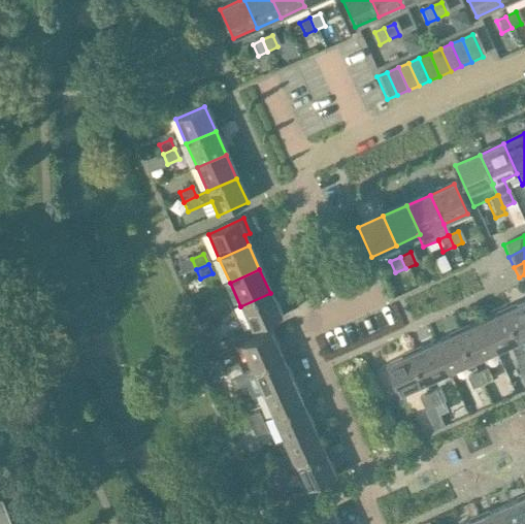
[(270,293),(240,306),(252,330),(281,317),(270,293)]
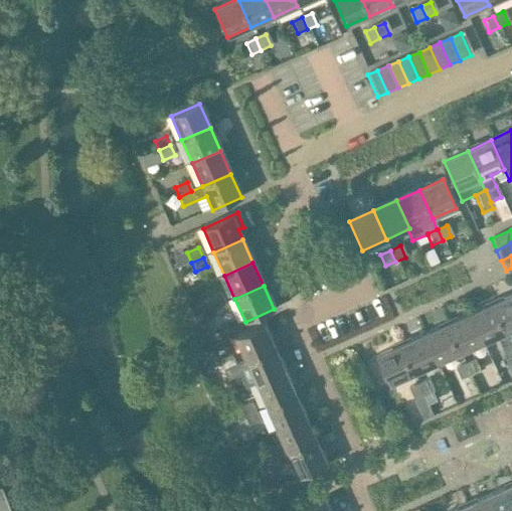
[(218,294),(207,299),(212,309),(223,304),(218,294)]
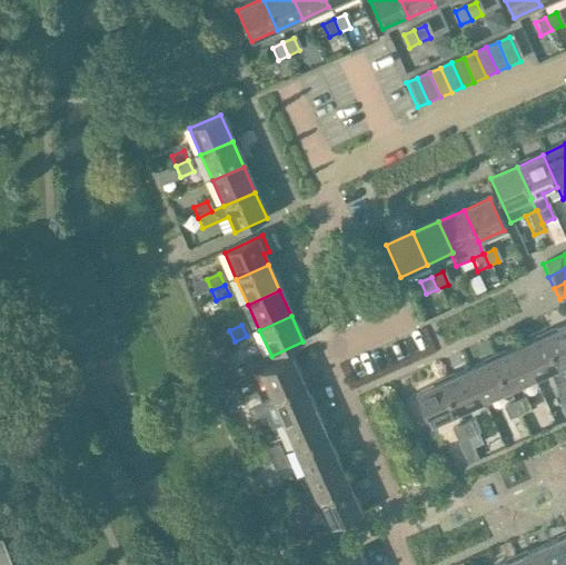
[(565,365),(565,326),(544,337),(558,368),(565,365)]
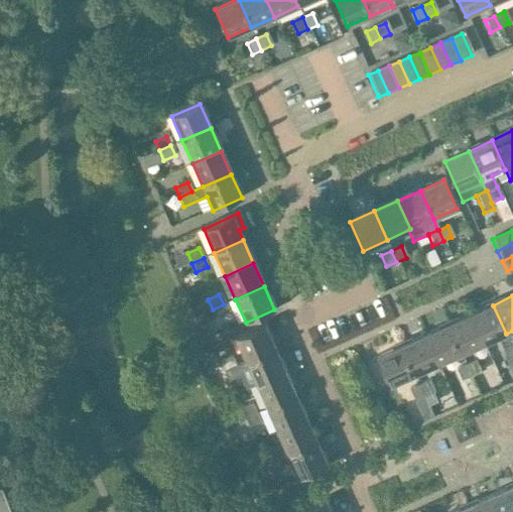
[(224,304),(213,309),(217,318),(228,313),(224,304)]
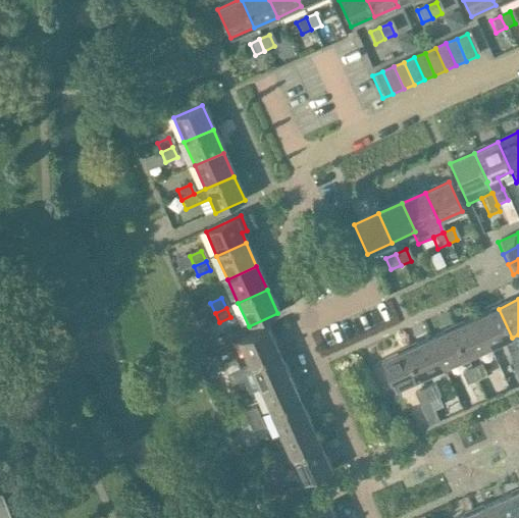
[(499,309),(475,319),(488,349),(502,343),(512,365),(518,361),(518,354),(517,349),(512,338),(499,309)]
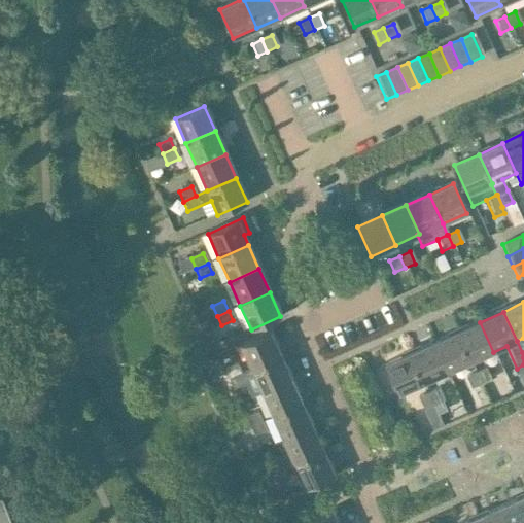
[(480,322),(456,333),(469,362),(493,352),(480,322)]
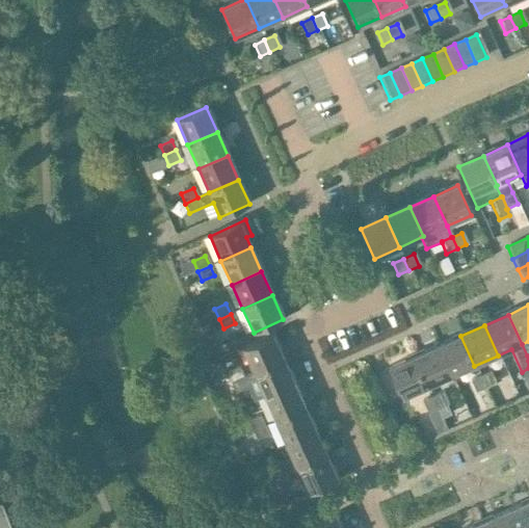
[(242,349),(254,374),(283,361),(272,336),(242,349)]
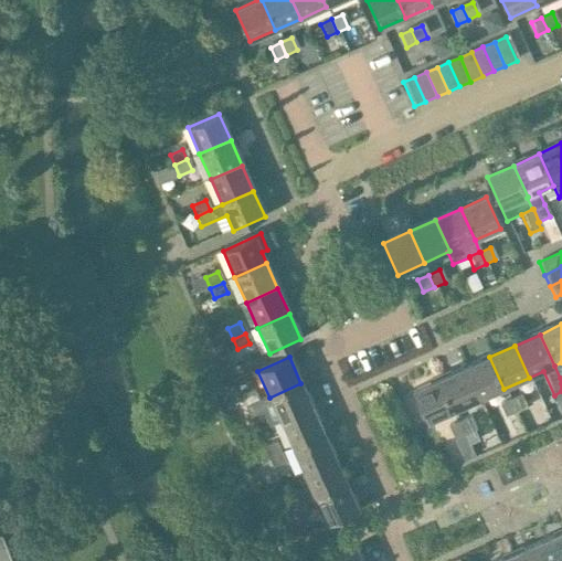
[(504,389),(489,357),(464,369),(478,400),(504,389)]
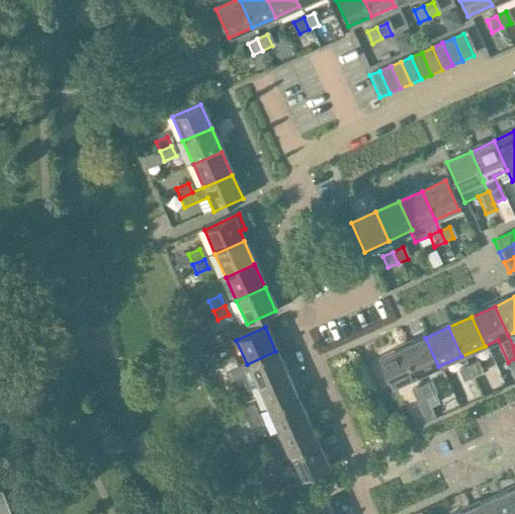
[(402,348),(415,376),(438,366),(425,338),(402,348)]
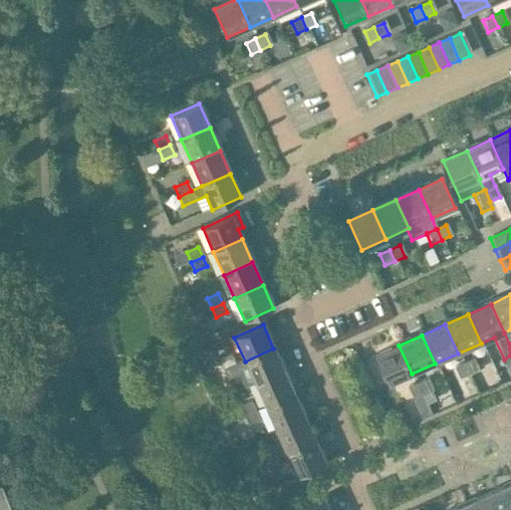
[(412,373),(399,345),(374,356),(388,385),(412,373)]
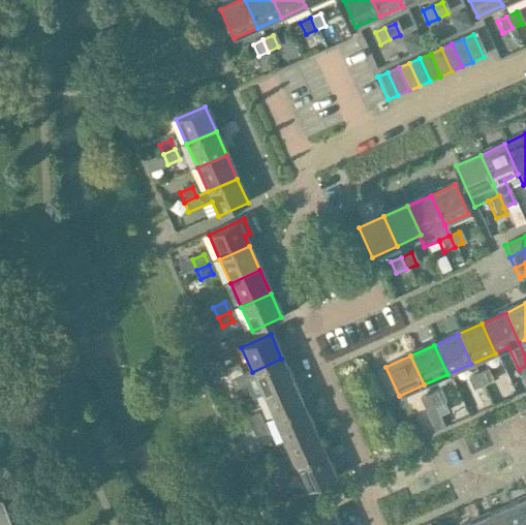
[(241,376),(228,381),(234,392),(245,387),(250,399),(261,394),(263,396),(291,382),(281,359),(252,372),(241,376)]
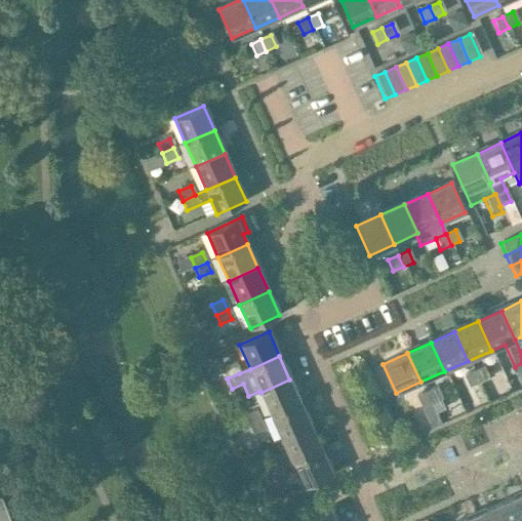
[(234,364),(223,369),(227,378),(239,373),(234,364)]
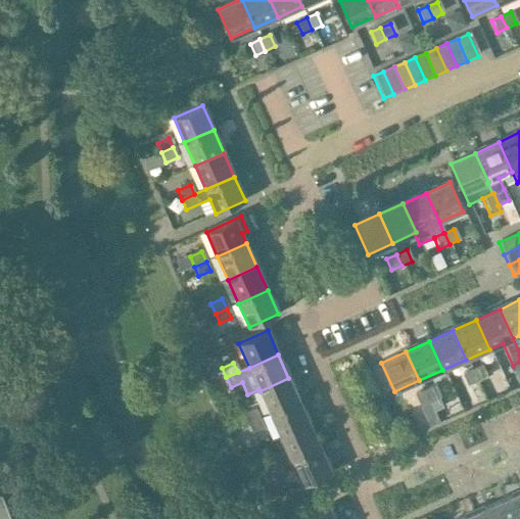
[(480,367),(471,371),(476,382),(485,378),(480,367)]
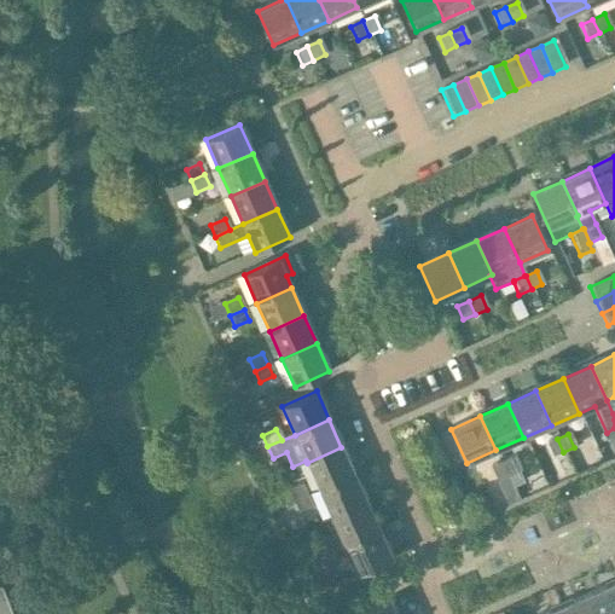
[(557,439),(545,445),(551,458),(563,452),(557,439)]
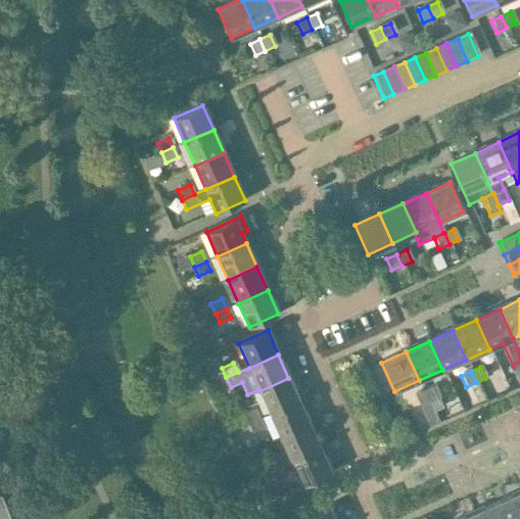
[(299,402),(288,378),(260,391),(270,415),(299,402)]
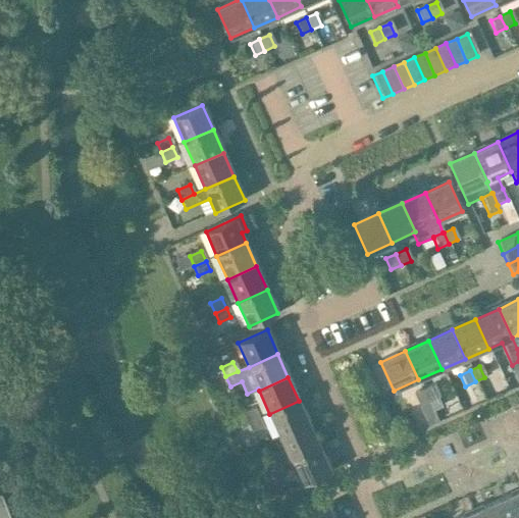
[(433,386),(423,392),(428,403),(438,399),(433,386)]
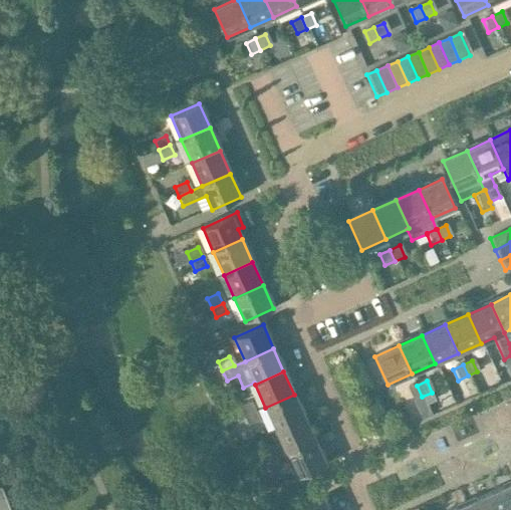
[(422,397),(417,386),(407,390),(412,401),(422,397)]
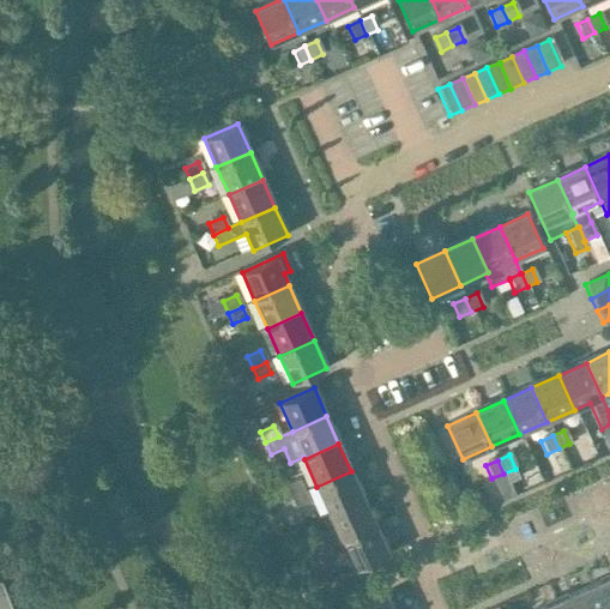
[(328,514),(363,499),(351,471),(316,487),(328,514)]
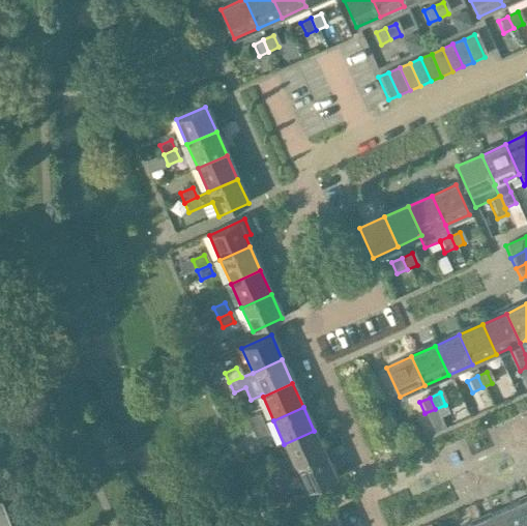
[(258,414),(245,420),(251,431),(262,425),(258,414)]
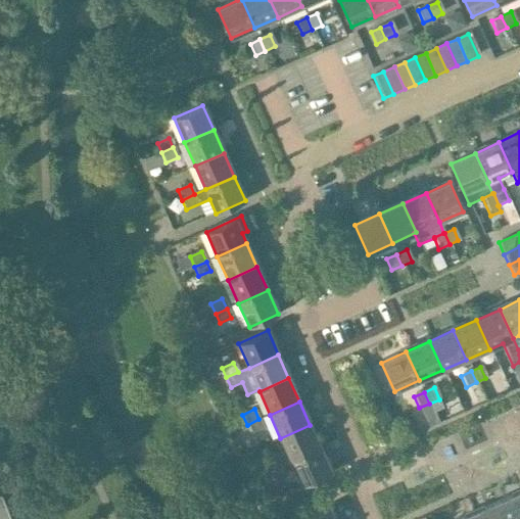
[(258,419),(247,425),(251,434),(264,429),(258,419)]
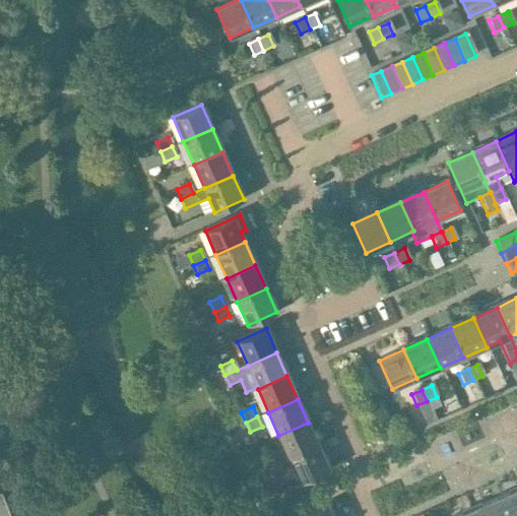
[(278,436),(289,458),(289,459),(318,446),(308,423),(278,436)]
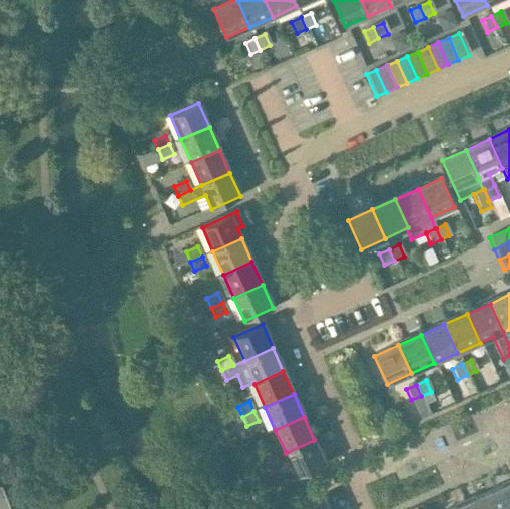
[(275,457),(263,463),(268,472),(290,462),(296,476),(325,463),(314,440),(286,453),(286,452),(275,457)]
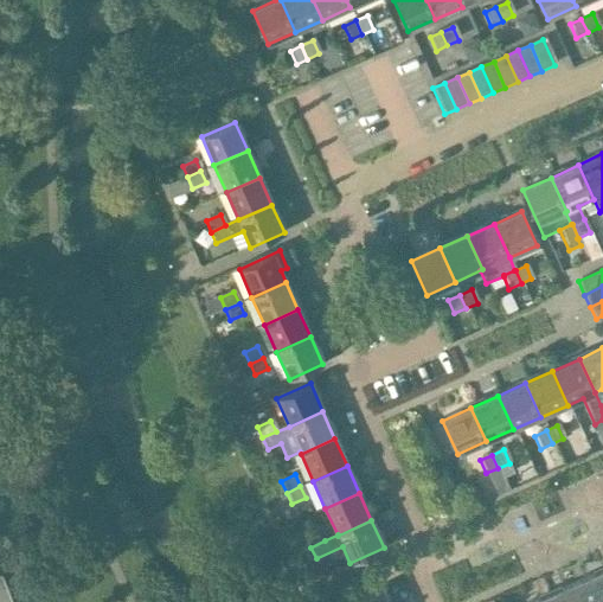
[(319,529),(306,536),(310,548),(325,540),(319,529)]
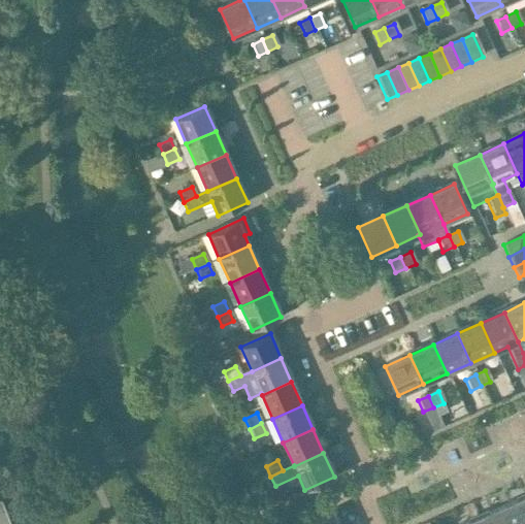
[(524,523),(524,497),(502,509),(509,523),(524,523)]
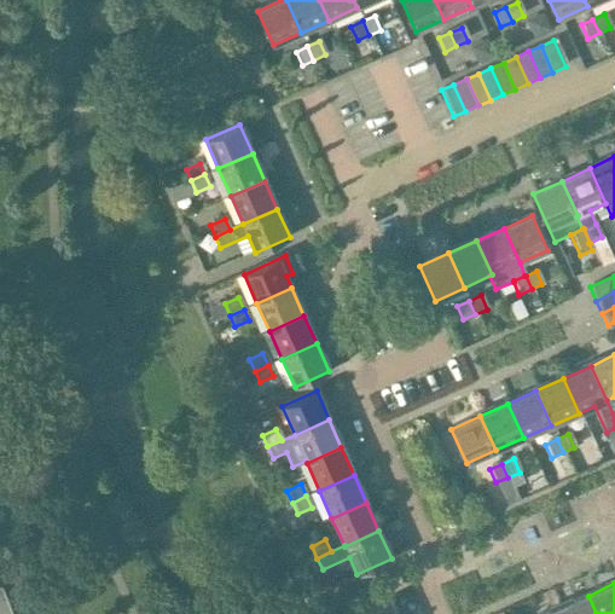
[(561,608),(563,613),(596,613),(589,596),(561,608)]
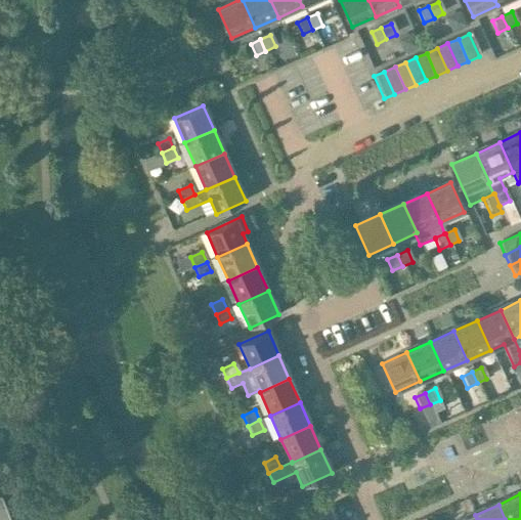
[(334,519),(330,509),(307,519),(334,519)]
